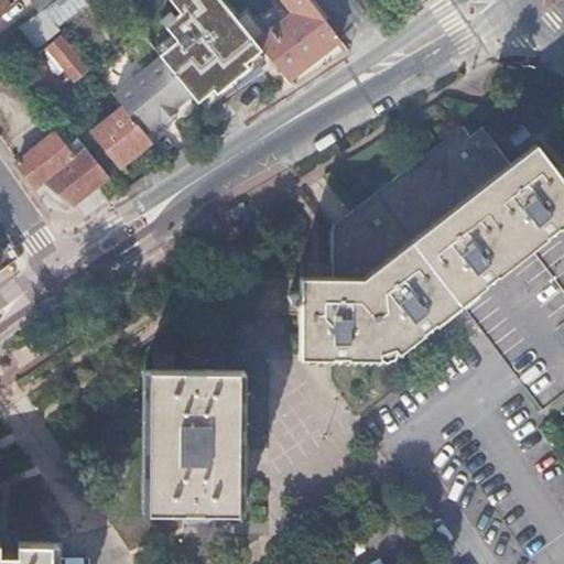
[(53,0),(32,0),(40,10),(53,0)]
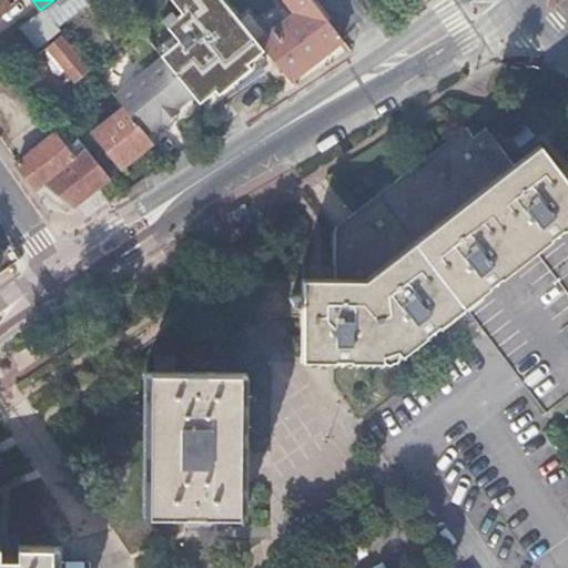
[(172,0),(184,13),(168,27),(181,42),(163,56),(192,92),(200,101),(264,50),(255,39),(223,0),(172,0)]
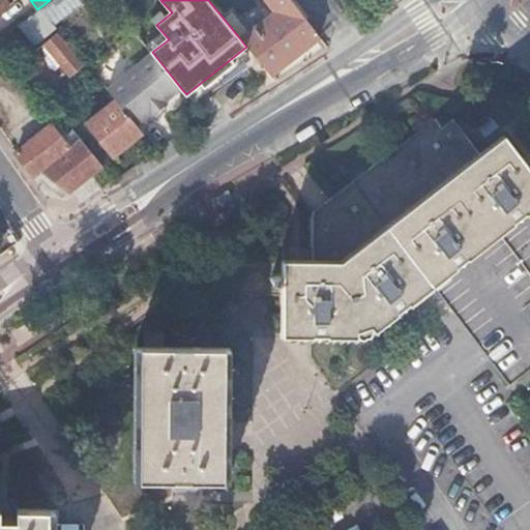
[(291,56),(318,36),(290,0),(264,0),(272,9),(238,36),(246,47),(267,71),(268,72),(291,56)]
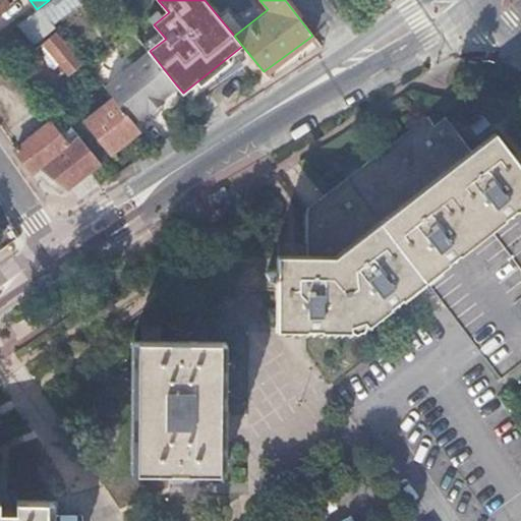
[(44,18),(10,46),(42,85),(62,68),(66,72),(79,61),(44,18)]
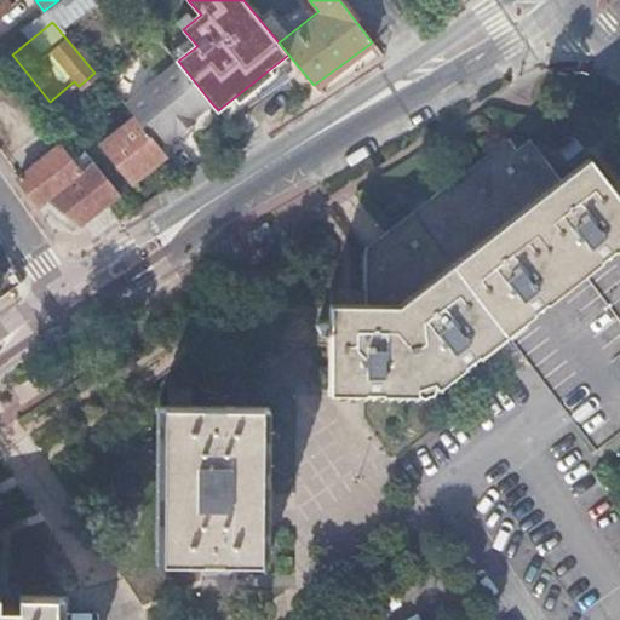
[(191,116),(210,101),(178,61),(122,103),(132,114),(156,144),(174,131),(176,132),(179,131),(190,121),(193,119),(191,116)]
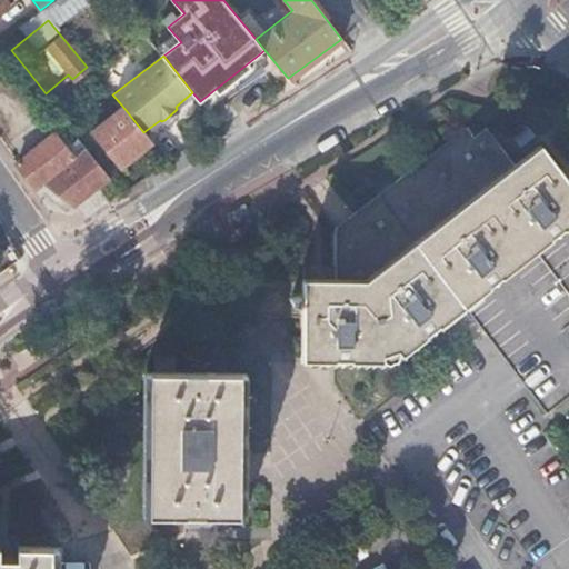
[(143,132),(121,105),(91,130),(120,166),(135,153),(151,141),(143,132)]
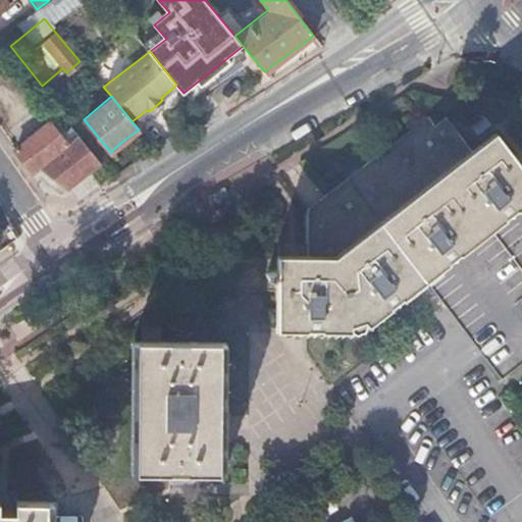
[(163,106),(160,102),(151,110),(153,114),(158,110),(163,106)]
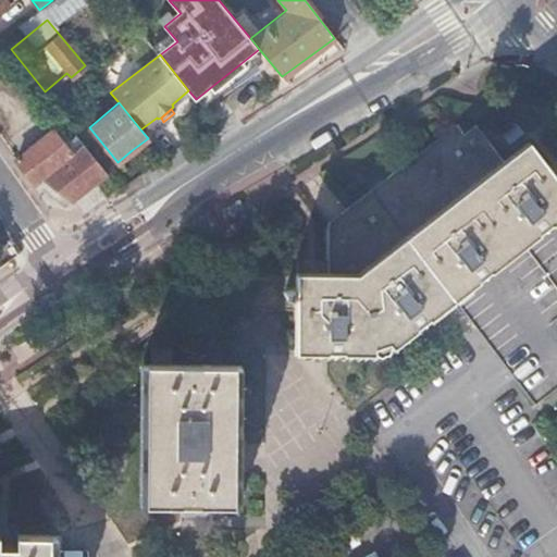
[(452,299),(471,325),(473,324),(455,297),(556,218),(556,180),(533,148),(508,168),(478,130),(467,137),(459,127),(329,229),(327,277),(235,276),(234,312),(296,314),(295,354),(382,355),(452,299)]
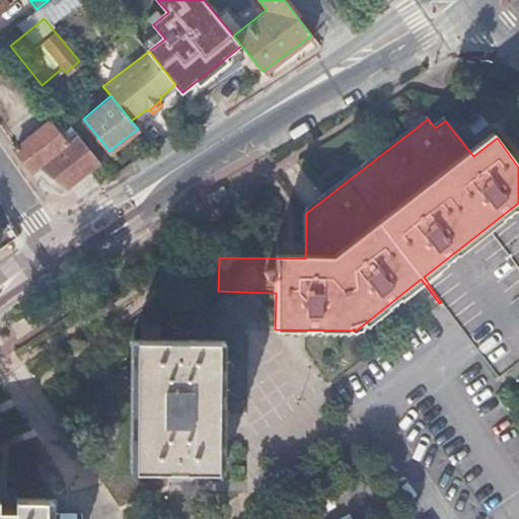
[(47,121),(13,148),(29,172),(38,166),(39,166),(66,190),(71,187),(99,162),(76,133),(66,142),(47,121)]
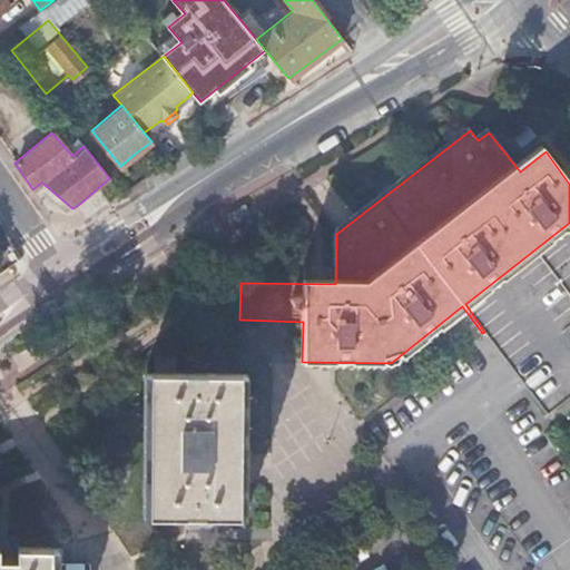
[(569,394),(569,223),(465,304),(484,332),(482,333),(542,416),(569,394)]
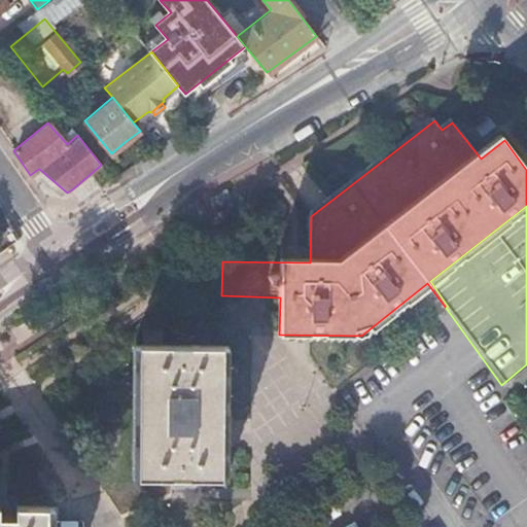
[(141,346),(139,478),(171,478),(172,468),(188,468),(188,478),(222,478),(225,347),(190,347),(190,356),(174,355),(174,347),(141,346)]
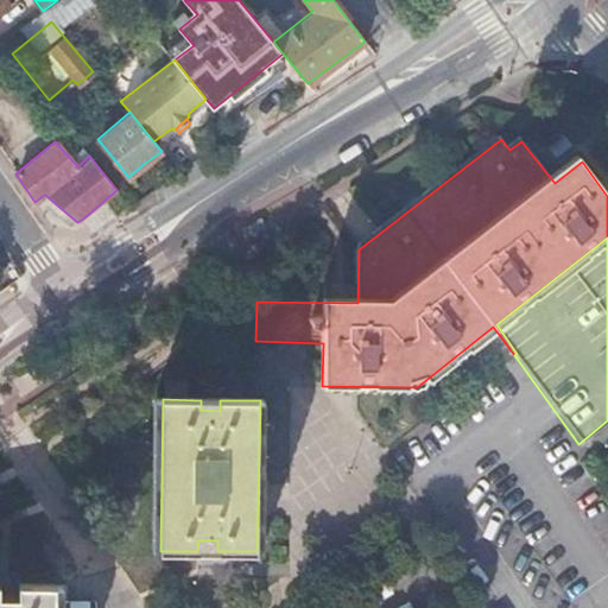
[(0,607),(54,607),(55,584),(19,583),(19,596),(0,594),(0,607)]
